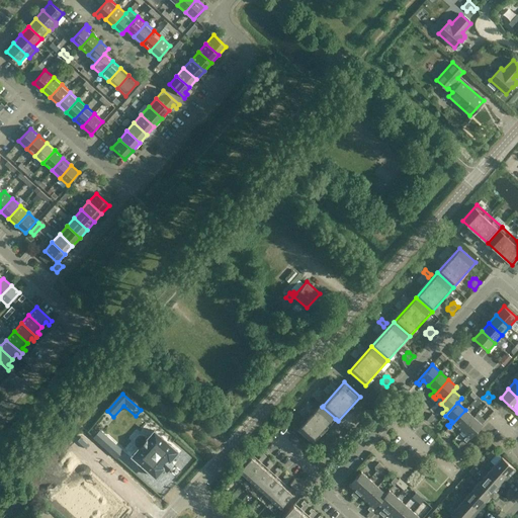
[(308,401),(305,404),(304,406),(309,411),(310,408),(313,406),(308,401)]
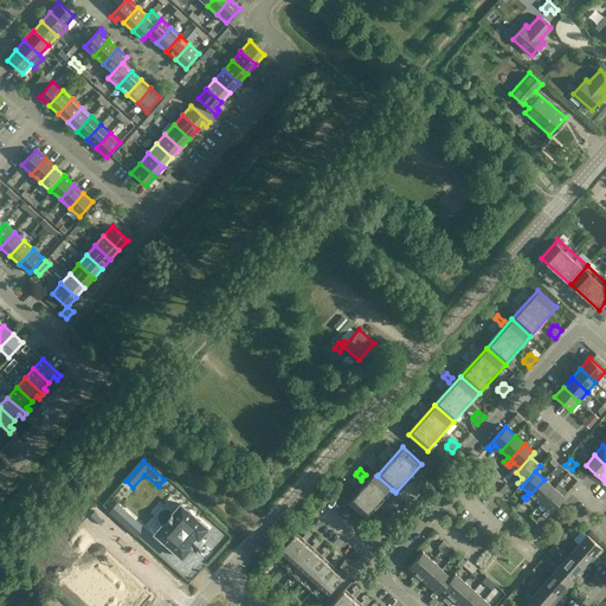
[(374,472),(348,502),(367,519),(392,490),(393,490),(376,476),(378,475),(374,472)]
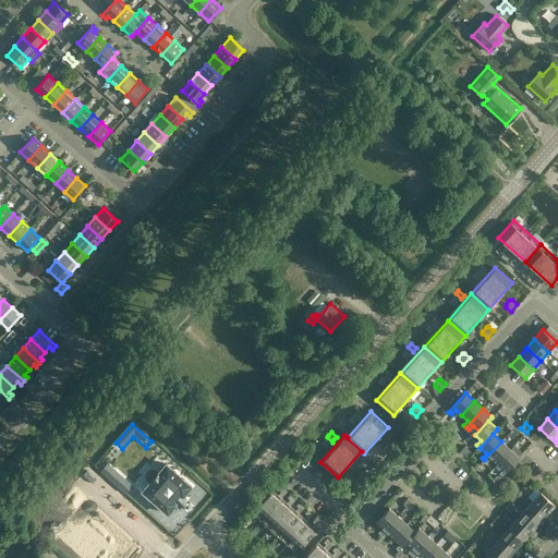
[(501,441),(484,460),(487,462),(490,458),(497,463),(510,449),(501,441)]
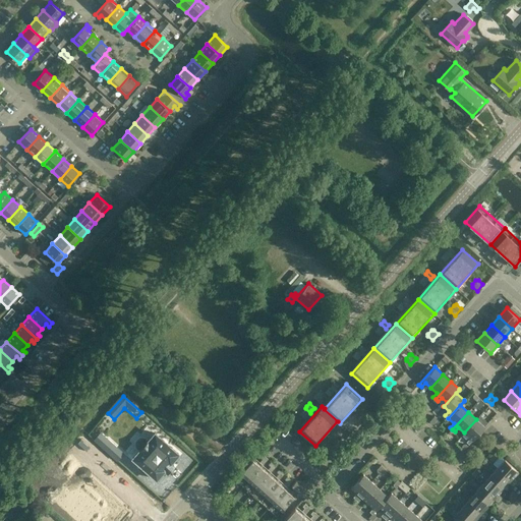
[(355,424),(357,426),(367,415),(365,413),(362,413),(355,422),(355,424)]
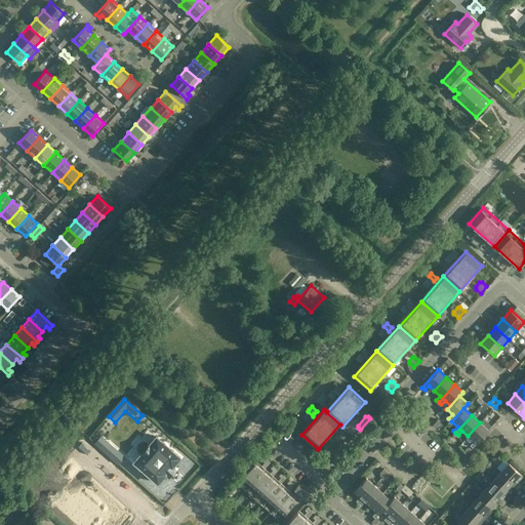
[(480,422),(468,436),(474,441),(470,445),(473,448),(488,430),(480,422)]
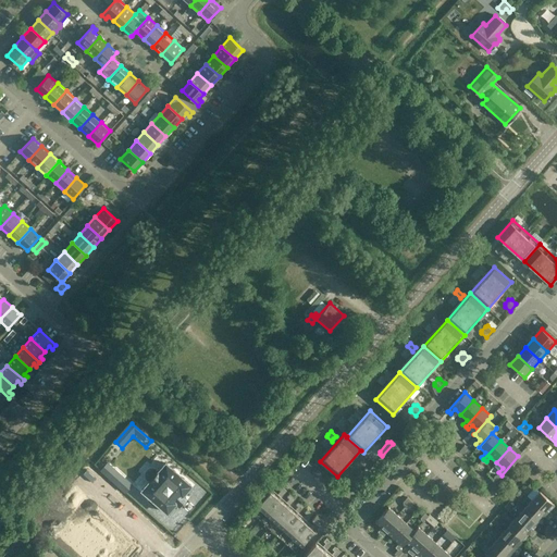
[(122,475),(107,462),(101,470),(115,483),(122,475)]
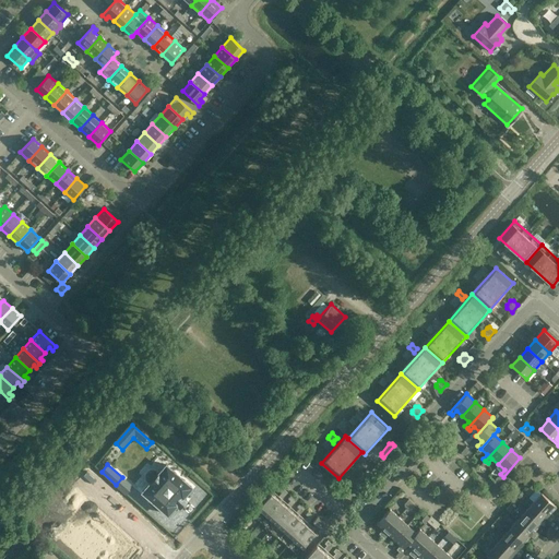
[(357,482),(359,484),(370,472),(368,470),(366,471),(357,479),(357,482)]
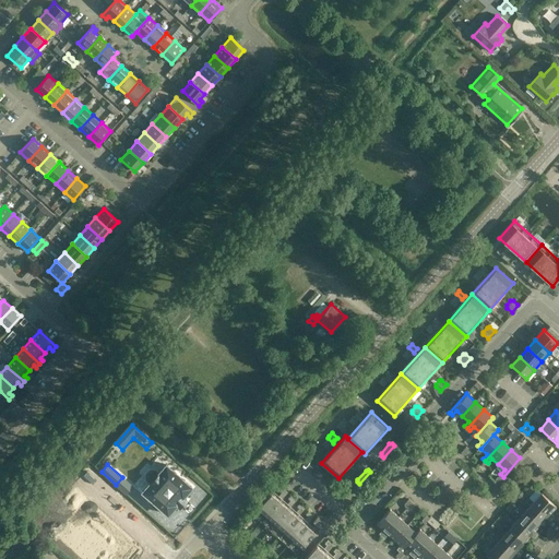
[(177,477),(155,501),(181,525),(203,500),(177,477)]
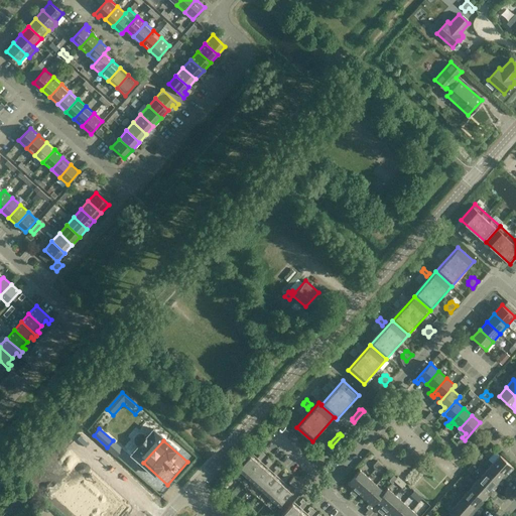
[(255,460),(250,455),(233,475),(274,511),(299,483),(292,477),(288,481),(292,484),(288,488),(283,484),(290,477),(284,472),(281,475),(283,477),(280,481),(275,477),(281,470),(276,465),(273,468),(275,470),(271,474),(267,470),(273,463),(268,458),(265,461),(267,463),(263,467),(259,463),(265,455),(260,449),(257,454),(259,455),(255,460)]
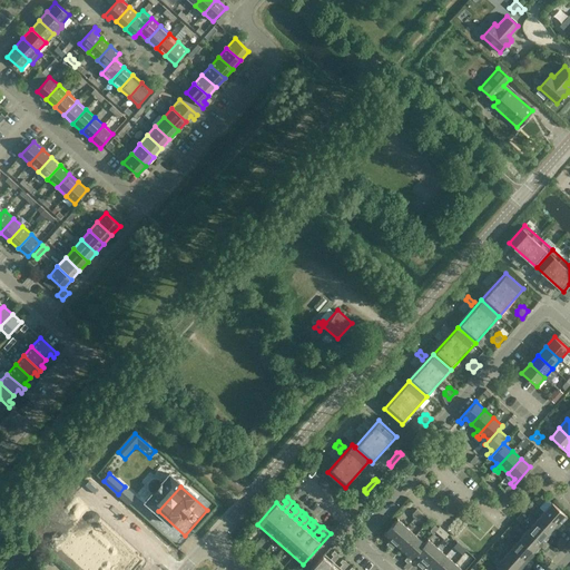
[(552,503),(543,512),(563,529),(567,524),(562,521),(567,517),(552,503)]
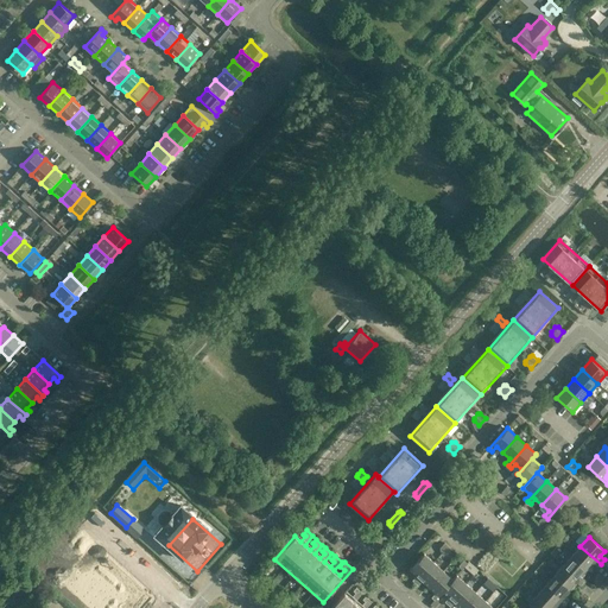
[(62,574),(96,607),(139,607),(145,602),(87,546),(62,574)]
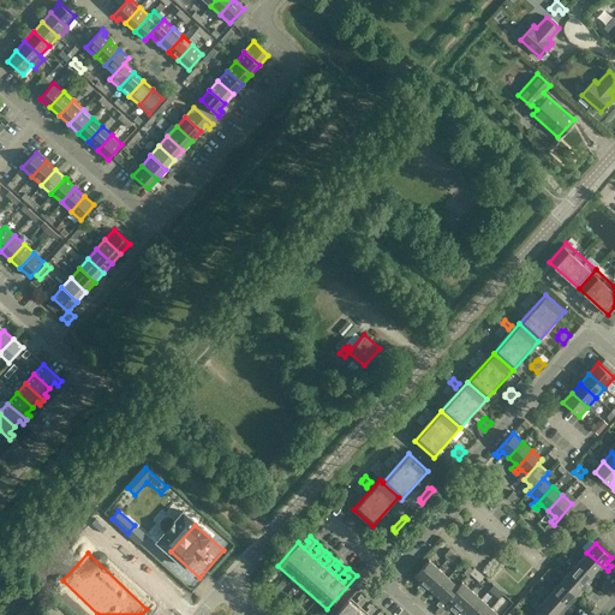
[(608,571),(586,553),(578,562),(593,577),(601,569),(604,574),(608,571)]
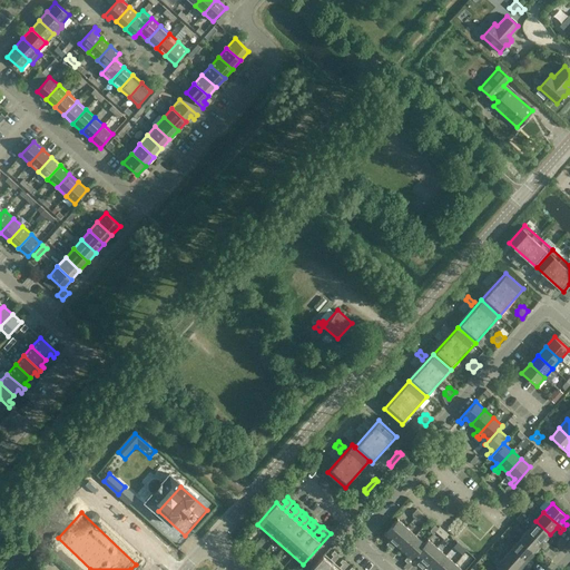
[(386,543),(390,547),(406,528),(397,519),(384,533),(391,539),(386,543)]
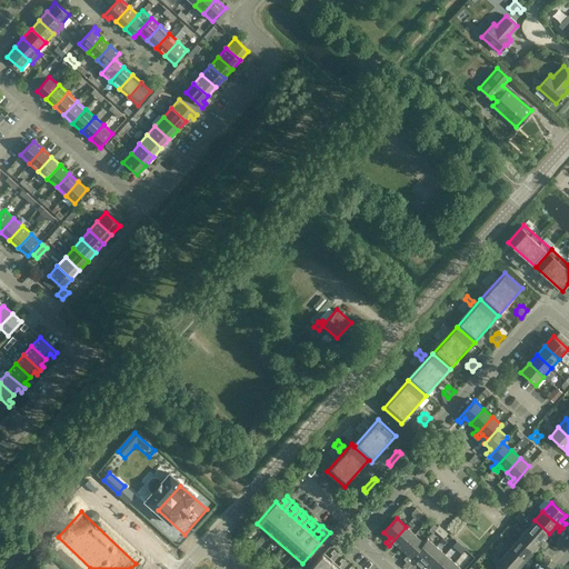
[(535,520),(527,529),(546,547),(549,543),(545,539),(549,533),(535,520)]
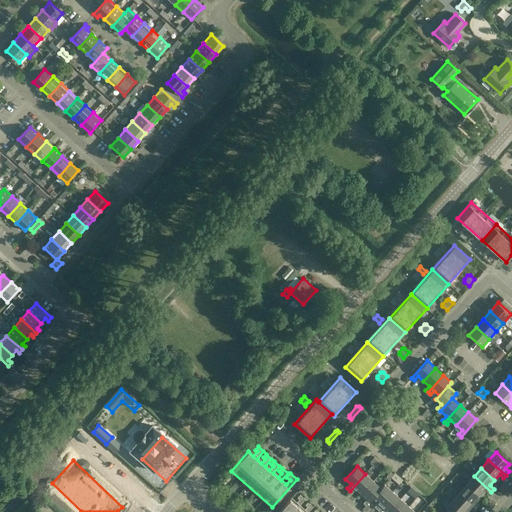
[(365,474),(350,491),(352,493),(356,489),(361,494),(373,481),(365,474)]
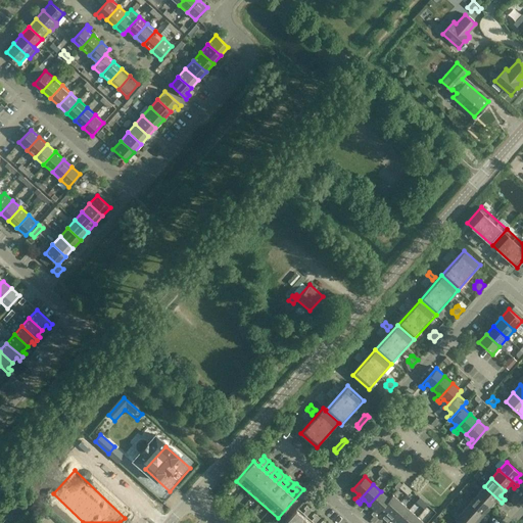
[(502,503),(484,486),(477,494),(490,507),(495,501),(500,505),(502,503)]
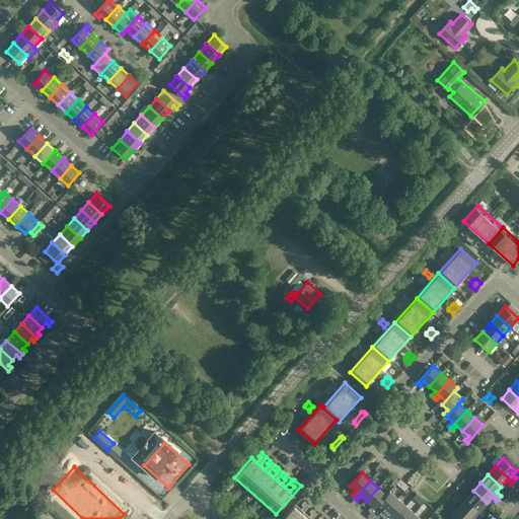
[(386,495),(378,488),(366,501),(372,506),(368,510),(371,512),(367,515),(370,518),(375,513),(372,510),(378,505),(386,495)]
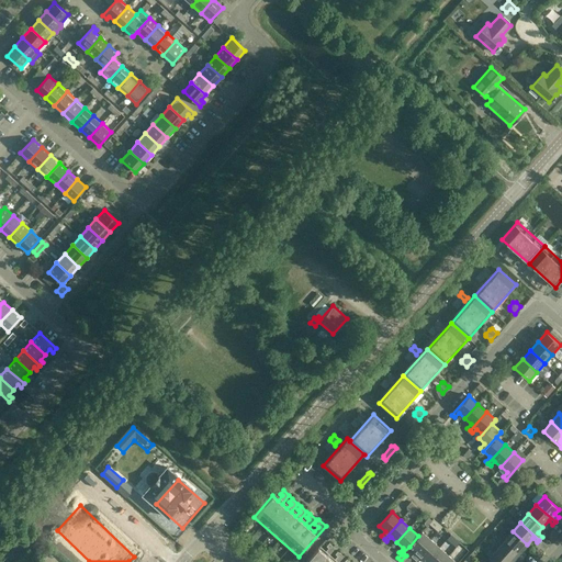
[(426,544),(430,540),(422,531),(418,536),(409,547),(415,551),(411,557),(414,559),(426,544)]
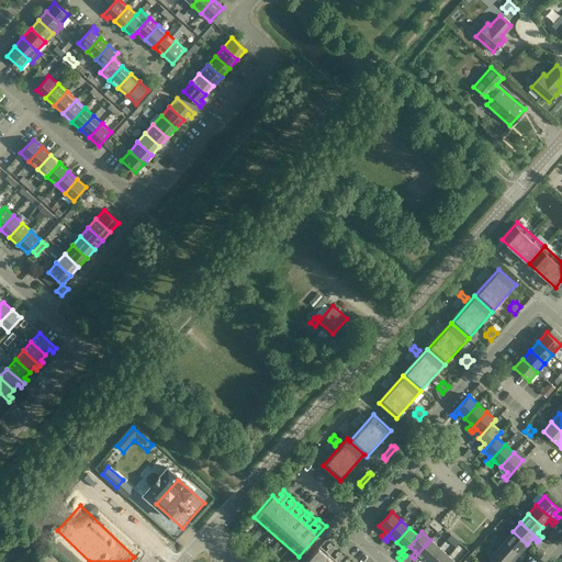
[(527,544),(513,531),(505,540),(524,558),(526,554),(521,551),(527,544)]
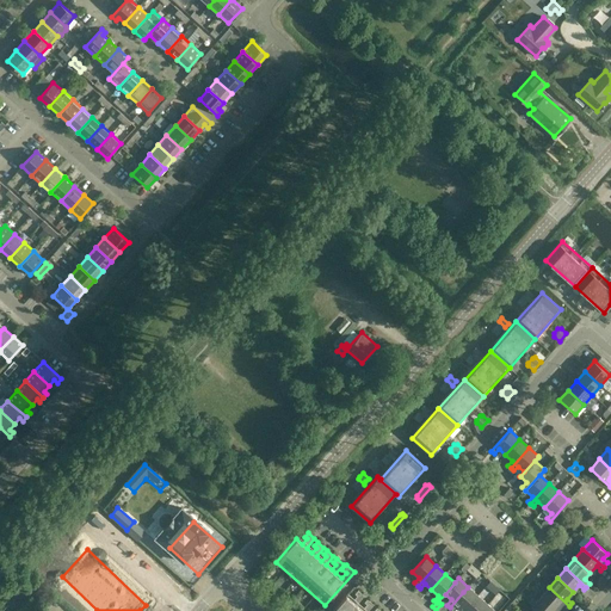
[(468,587),(463,592),(450,608),(452,610),(457,605),(464,610),(477,596),(468,587)]
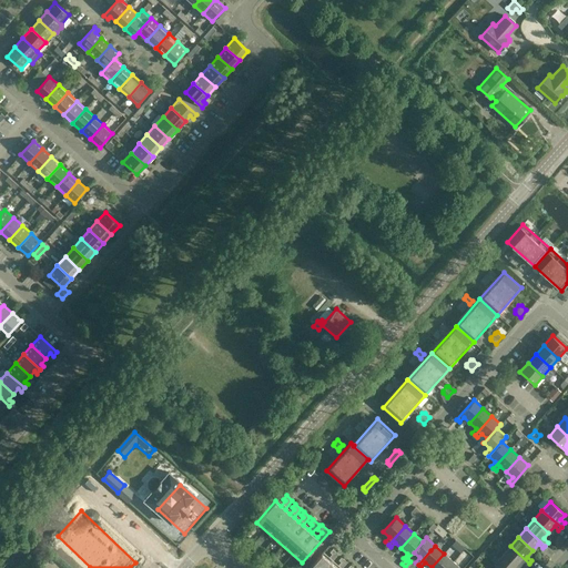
[(529,564),(510,546),(501,555),(516,567),(523,561),(527,566),(529,564)]
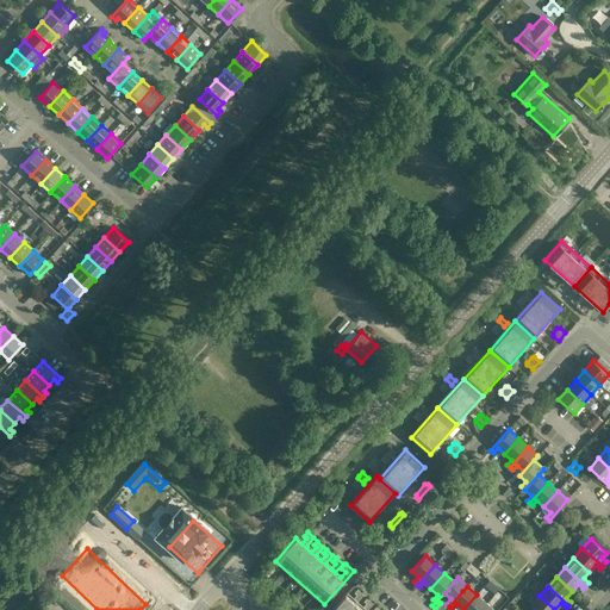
[(363,595),(360,591),(358,589),(354,592),(356,595),(352,601),(346,595),(331,609),(380,609),(377,607),(373,609),(367,609),(373,603),(367,598),(363,602),(366,603),(361,609),(355,604),(363,595)]
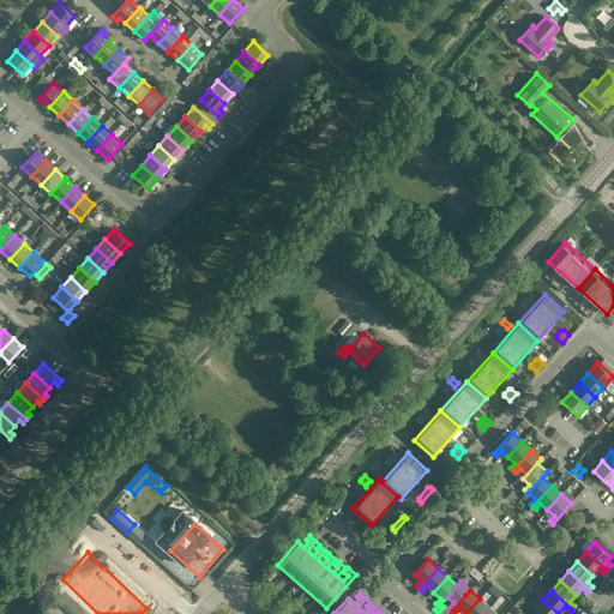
[(480,599),(467,613),(465,613),(482,613),(489,607),(480,599)]
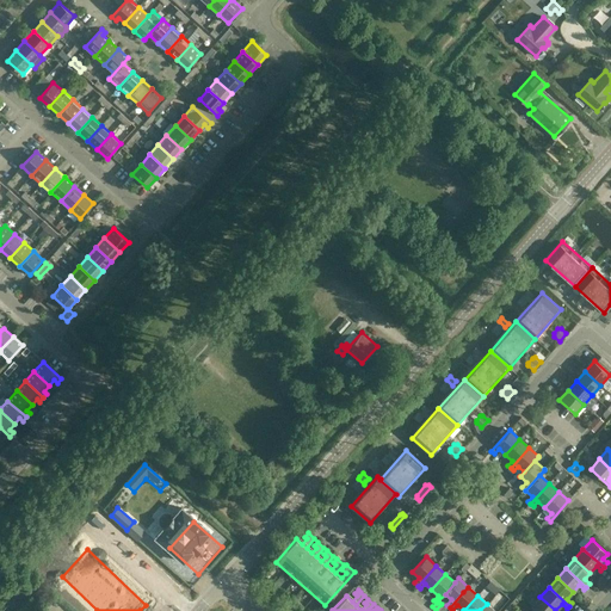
[(555,610),(539,597),(531,606),(536,610),(555,610)]
